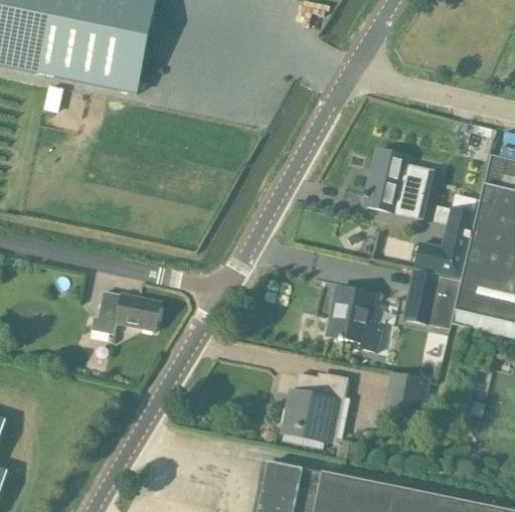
[(0,0),(0,64),(137,93),(155,0),(0,0)]
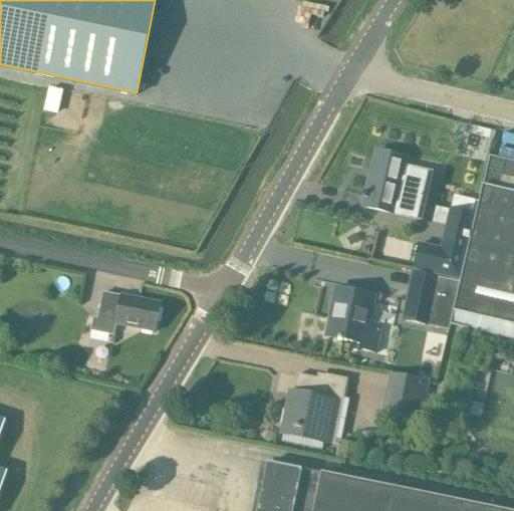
[(370,174),(363,205),(394,212),(417,217),(428,168),(406,163),(407,157),(380,151),(375,175),(370,174)]
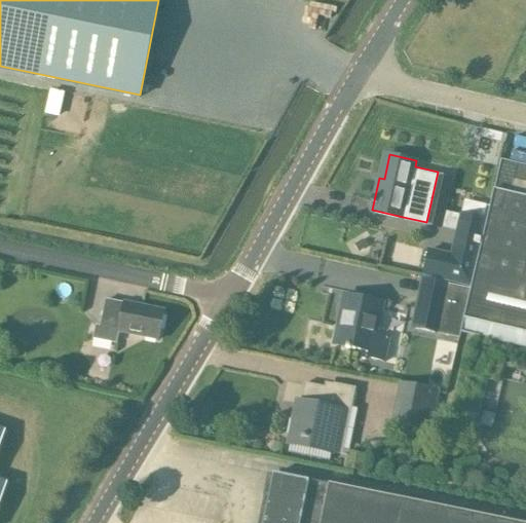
[(525,162),(500,157),(489,204),(461,330),(525,345),(525,162)]
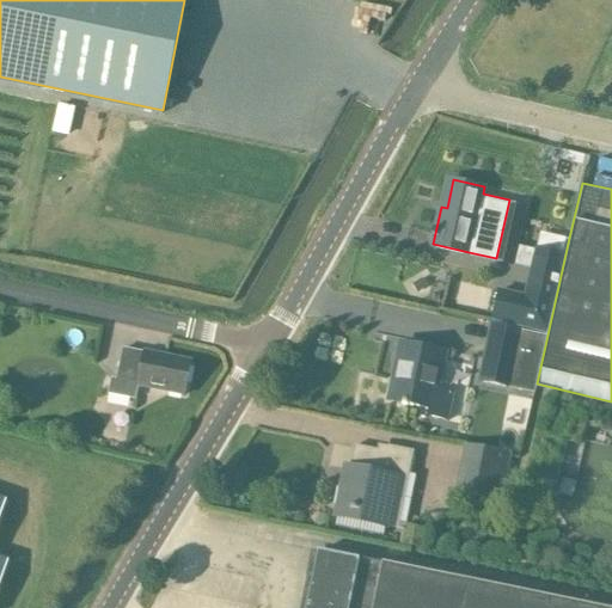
[(491,320),(548,332),(569,238),(540,231),(537,247),(534,247),(524,293),(499,287),(491,320)]
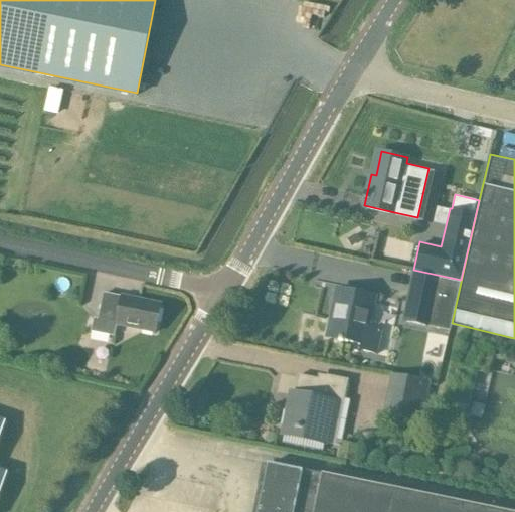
[(413,270),(402,320),(451,330),(452,323),(461,280),(413,270)]
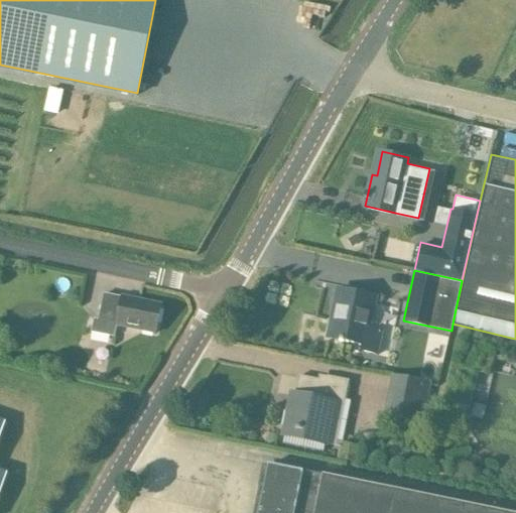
[(375,296),(338,288),(328,336),(365,344),(364,350),(377,353),(382,329),(369,326),(375,296)]
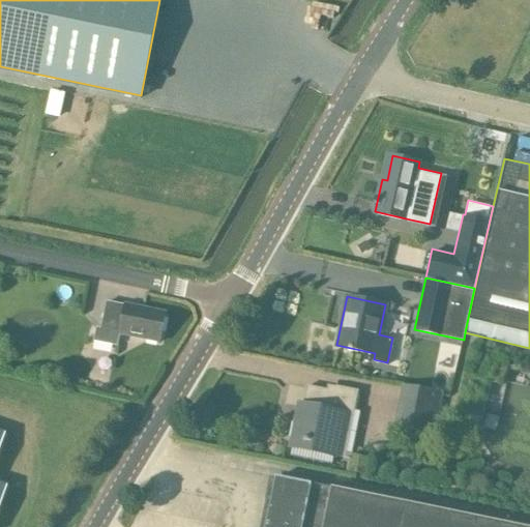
[(166,312),(106,299),(100,326),(96,325),(93,340),(117,345),(119,332),(159,340),(166,312)]
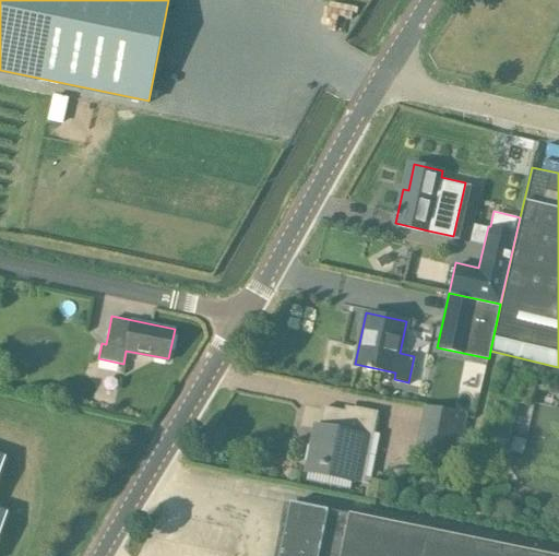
[(519,380),(514,400),(530,403),(531,403),(535,383),(519,380)]
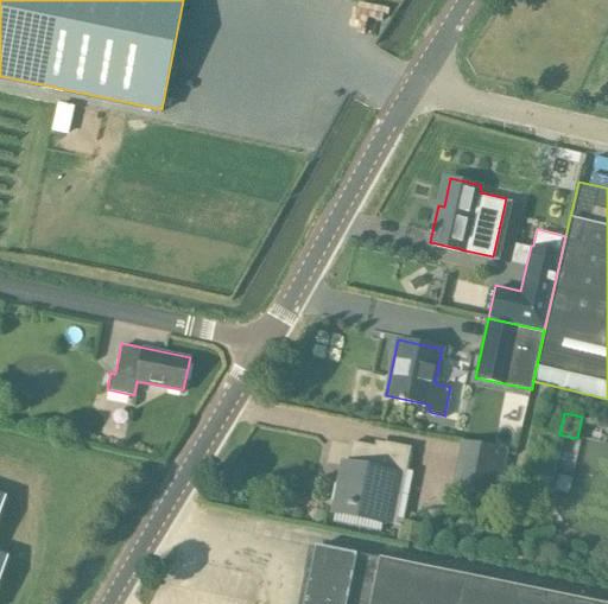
[(548,487),(559,434),(530,427),(518,479),(548,487)]
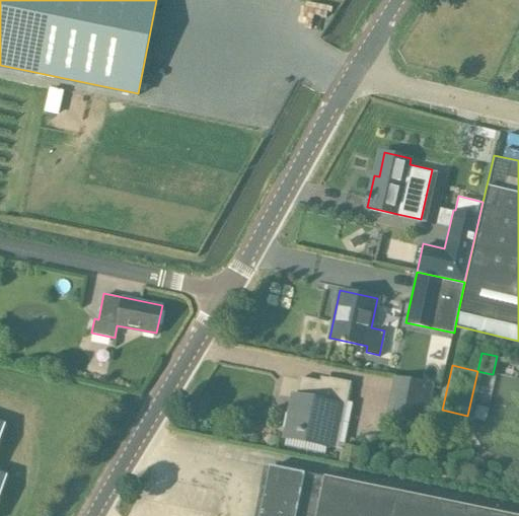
[(435,383),(394,375),(385,416),(426,425),(435,383)]
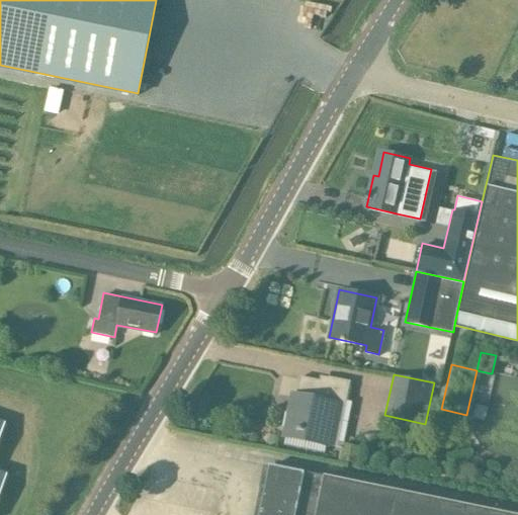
[(327,380),(300,375),(294,407),(289,407),(285,427),(287,428),(284,443),(324,451),(328,435),(329,435),(335,404),(345,406),(350,380),(328,375),(327,380)]
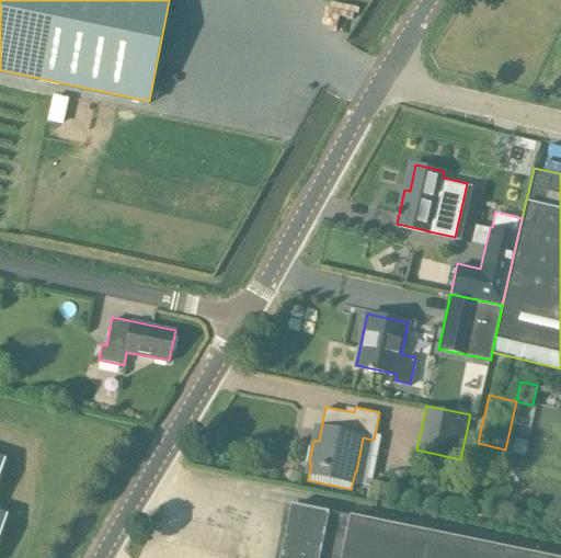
[(560,557),(293,503),(281,557),(560,557)]
